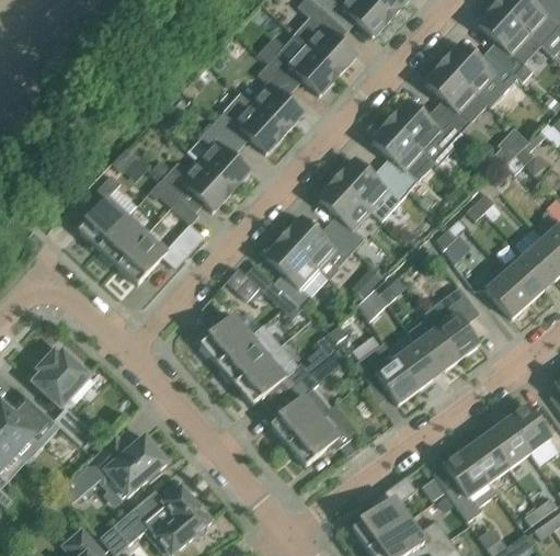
[(326,0),(321,4),(342,24),(351,14),(356,20),(373,34),(372,35),(373,36),(391,15),(375,0),(326,0)]
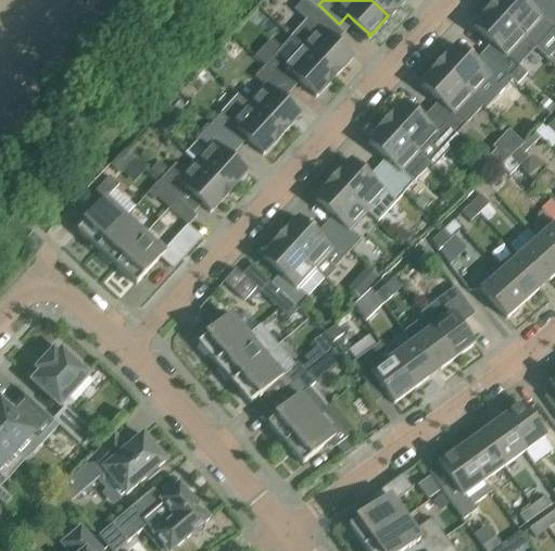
[(371,0),(388,15),(402,0),(371,0)]
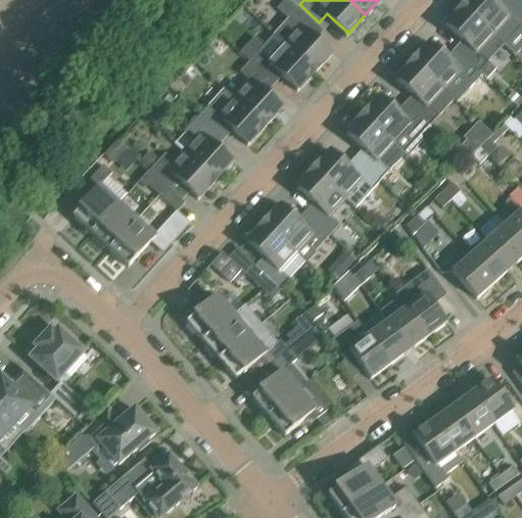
[(467,0),(463,4),(494,33),(493,33),(504,42),(521,21),(521,8),(512,0),(506,0),(501,5),(495,0),(467,0)]
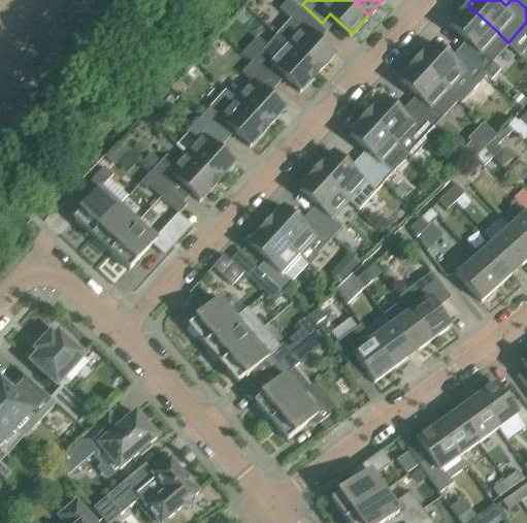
[(517,0),(526,8),(526,0),(517,0)]
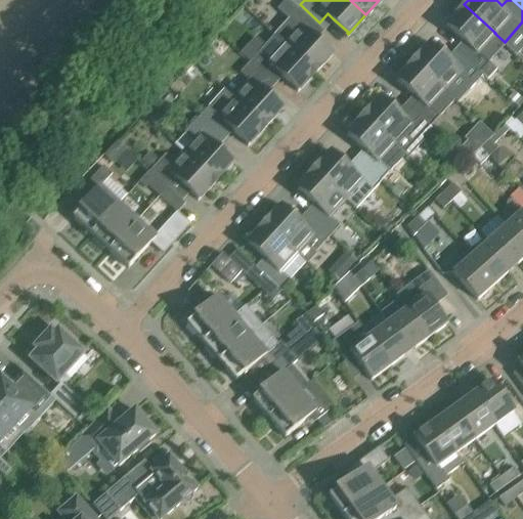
[(291,14),(274,32),(285,41),(285,40),(316,69),(334,50),(333,49),(332,50),(311,32),(319,23),(300,4),(291,14)]
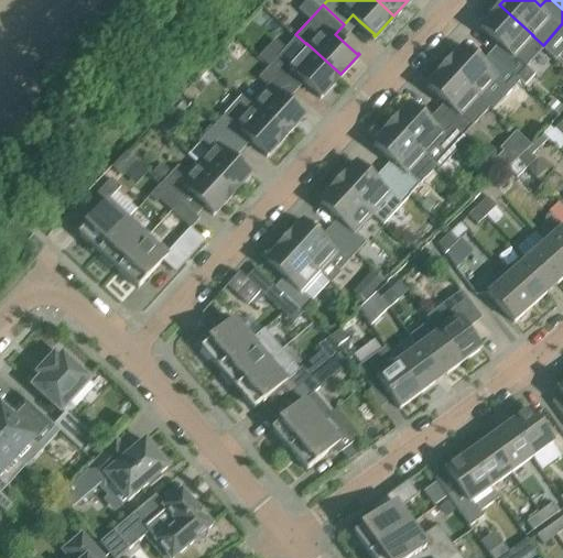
[(499,4),(480,25),(482,25),(483,25),(498,40),(505,45),(496,55),(517,74),(526,81),(536,70),(527,63),(543,45),(532,35),(533,35),(499,4)]
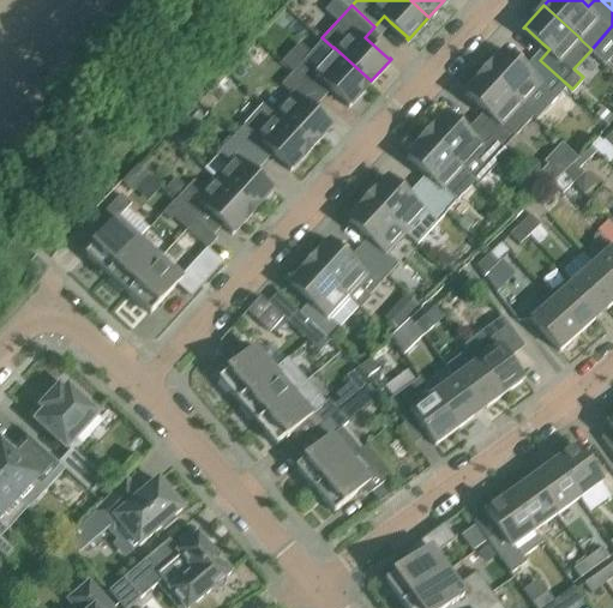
[(312,49),(293,68),(317,89),(325,79),(332,85),(349,101),(348,102),(349,103),(371,80),(334,47),(334,48),(322,37),(312,49)]
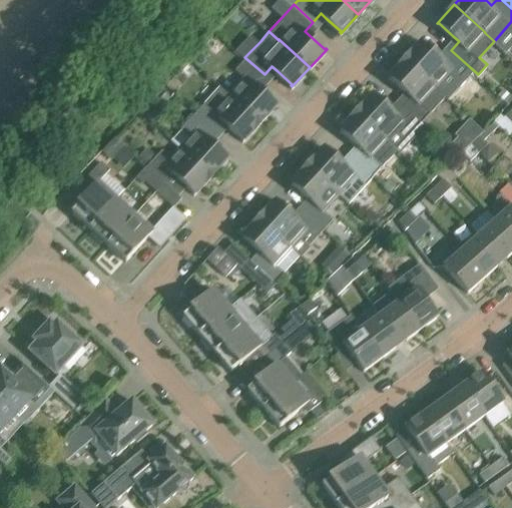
[(423,38),(406,57),(436,85),(446,93),(450,97),(457,89),(456,84),(462,78),(461,77),(470,67),(451,50),(443,58),(423,40),(424,39),(423,38)]
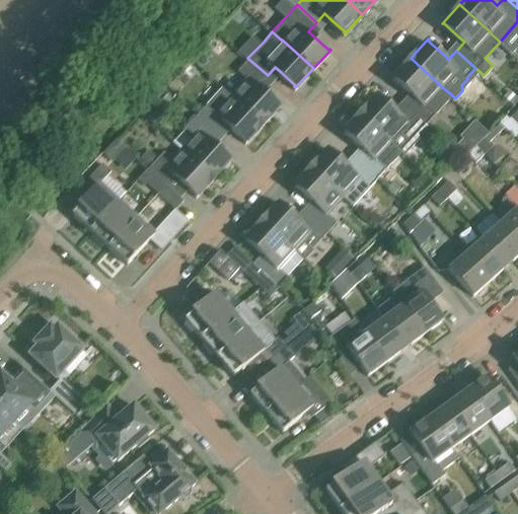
[(248,77),(233,93),(264,122),(281,103),(280,102),(279,103),(259,84),(268,75),(247,58),(238,68),(248,77)]
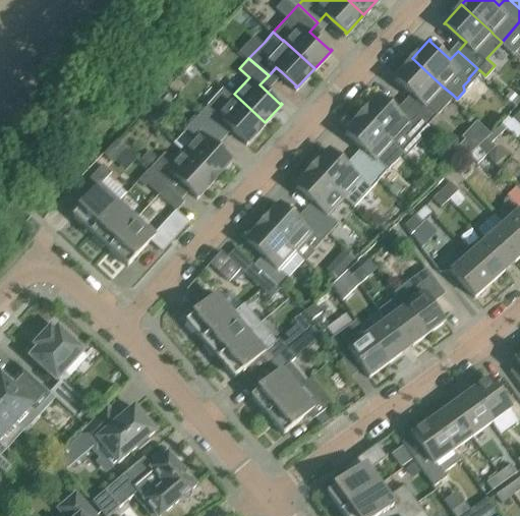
[(412,58),(395,77),(396,77),(397,76),(416,96),(408,105),(427,123),(437,112),(453,95),(443,87),(412,58)]
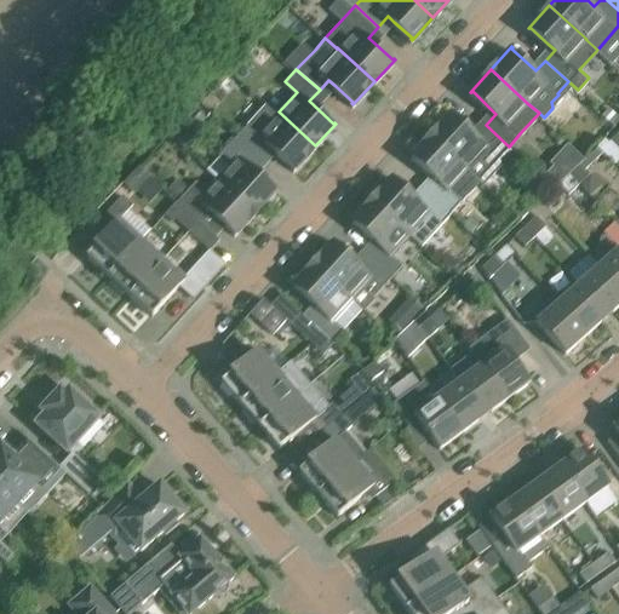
[(248,121),(238,133),(261,154),(270,144),(276,150),(294,166),(293,167),(294,168),(315,145),(279,112),(278,113),(265,102),(248,121)]
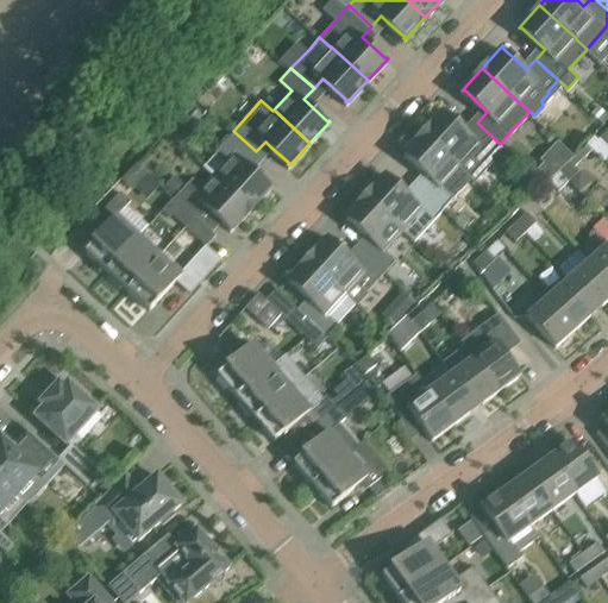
[(444,108),(424,131),(461,164),(471,175),(475,177),(503,148),(500,144),(477,123),(468,132),(444,111),(445,110),(444,108)]
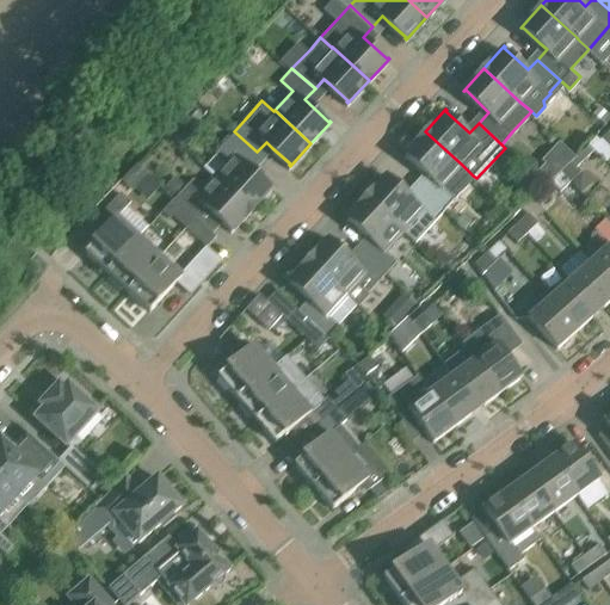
[(215,152),(205,162),(216,173),(253,207),(272,185),(272,184),(271,185),(253,168),(247,162),(257,152),(234,131),(215,152)]
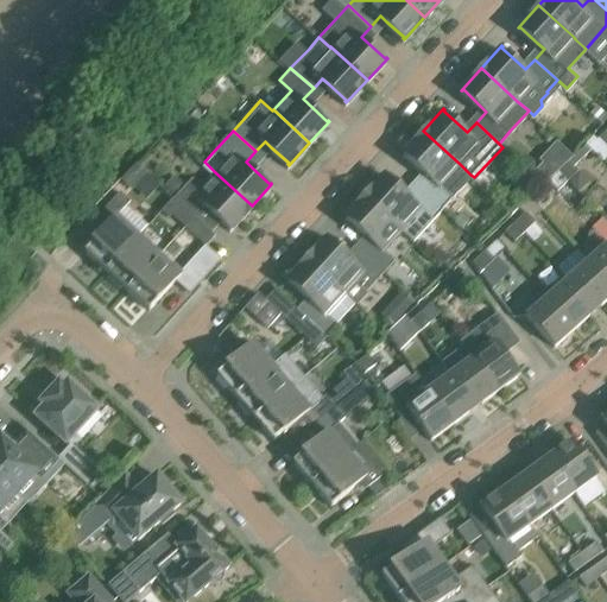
[(423,131),(403,153),(404,153),(405,152),(429,175),(419,184),(442,206),(460,185),(470,175),(460,164),(423,131)]
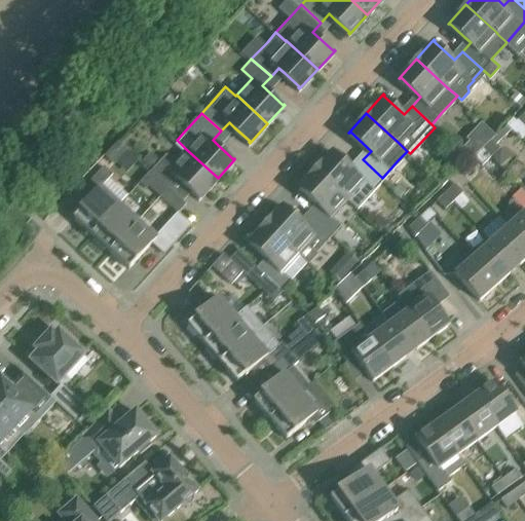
[(491,137),(483,145),(491,153),(500,145),(492,137),(491,137)]
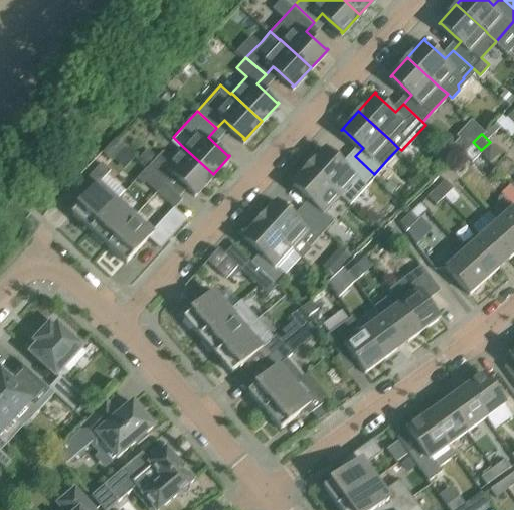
[(460,154),(464,150),(469,145),(460,136),(451,146),(460,154)]
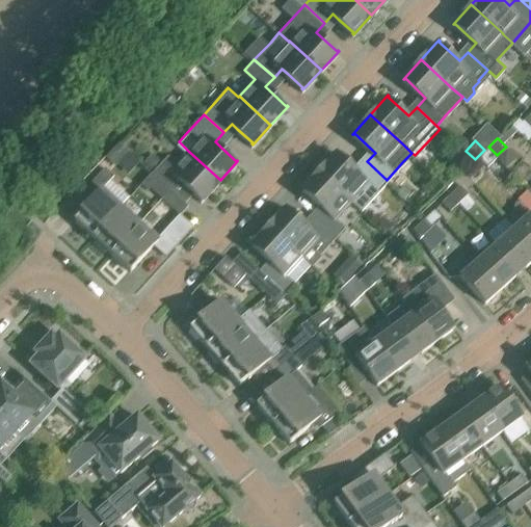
[(121,141),(111,155),(131,169),(141,156),(121,141)]
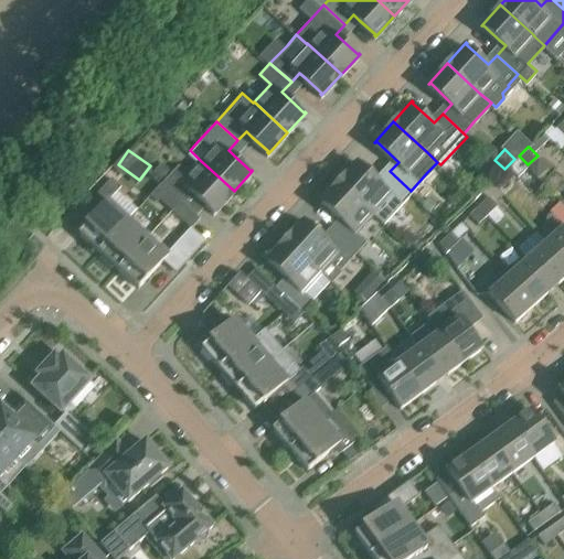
[(528,164),(519,156),(509,164),(518,173),(528,164)]
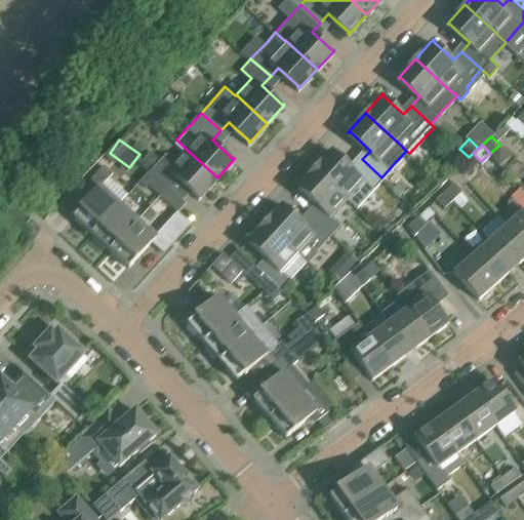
[(152,147),(142,157),(152,166),(161,156),(152,147)]
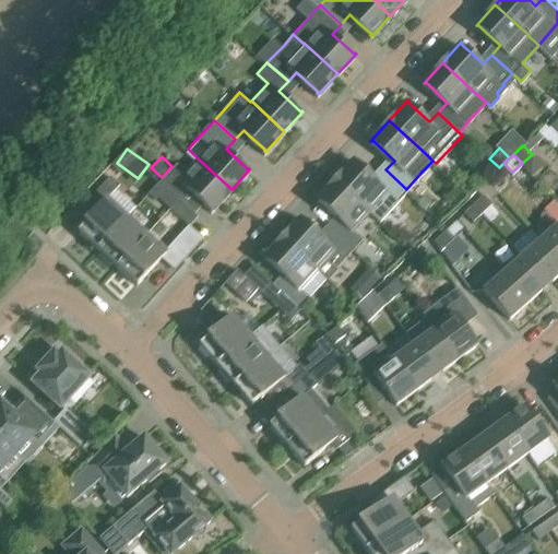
[(355,157),(336,178),(369,209),(380,217),(396,200),(406,189),(386,169),(377,179),(355,160),(356,158),(355,157)]
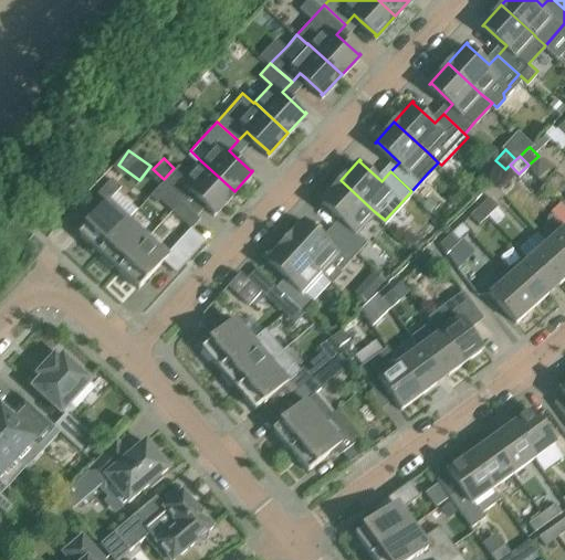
[(164,179),(163,180),(169,186),(181,198),(184,200),(192,190),(207,202),(215,210),(213,211),(215,212),(234,191),(200,160),(190,171),(180,161),(174,168),(164,179)]
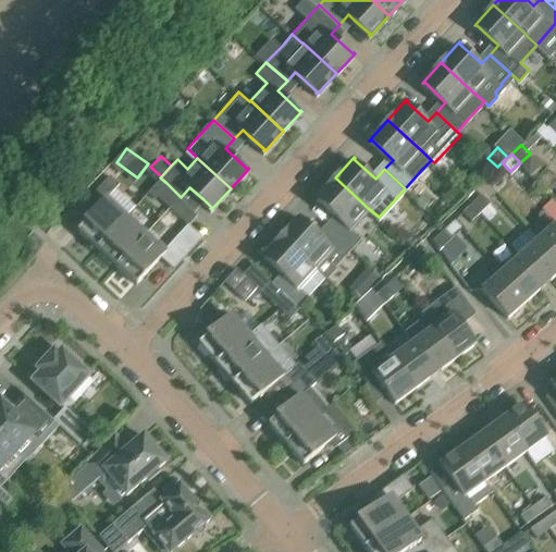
[(115,185),(120,181),(110,172),(94,192),(102,199),(77,227),(98,245),(127,212),(136,203),(115,185)]
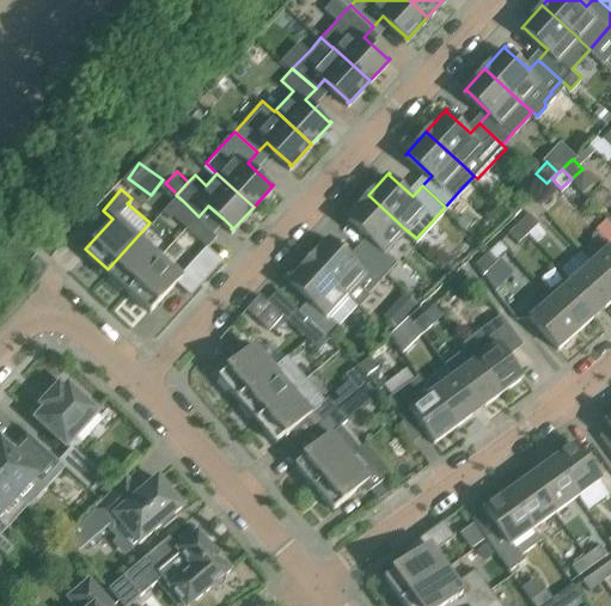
[(176,195),(163,208),(170,214),(173,212),(183,201),(176,195)]
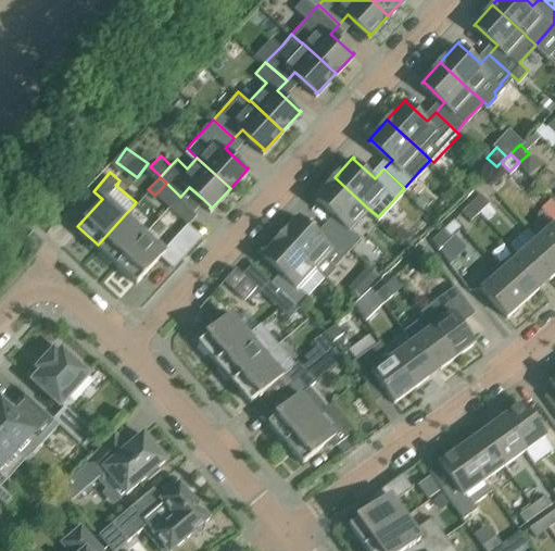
[(335,177),(316,198),(317,197),(333,212),(339,217),(330,226),(351,246),(361,235),(351,226),(367,208),(335,177)]
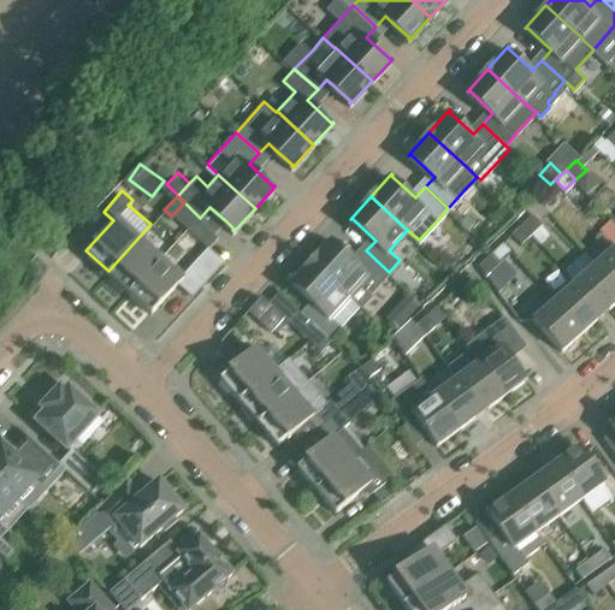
[(533,211),(522,221),(532,231),(543,221),(533,211)]
